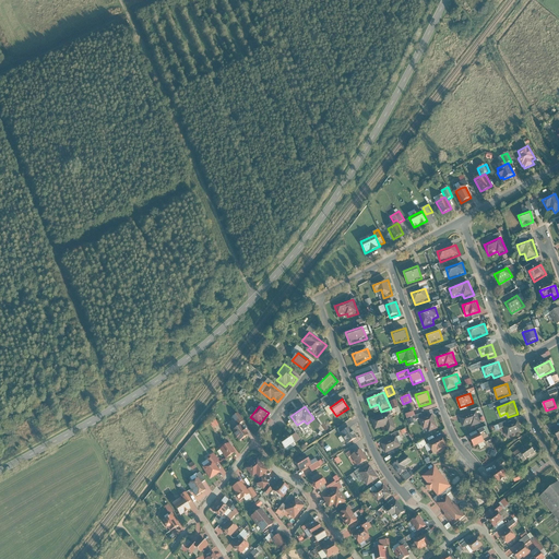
[(237,414),(233,417),(238,426),(244,423),(237,414)]
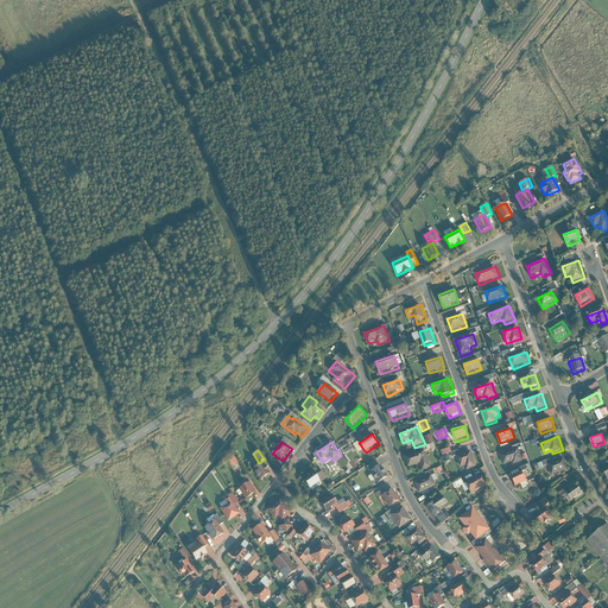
[(520,450),(501,456),(505,466),(514,462),(514,464),(524,462),(523,457),(520,450)]
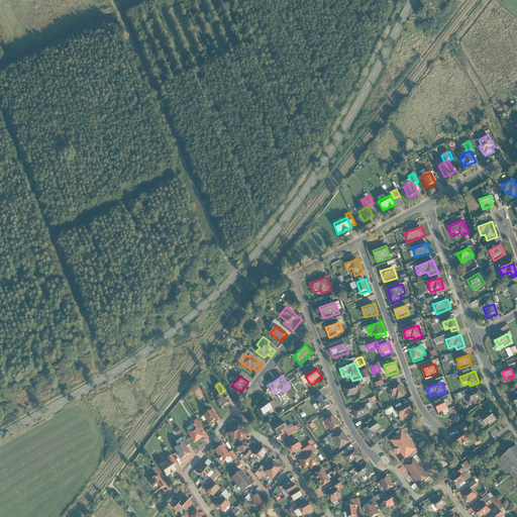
[(363,384),(345,389),(348,398),(358,395),(360,401),(368,398),(363,384)]
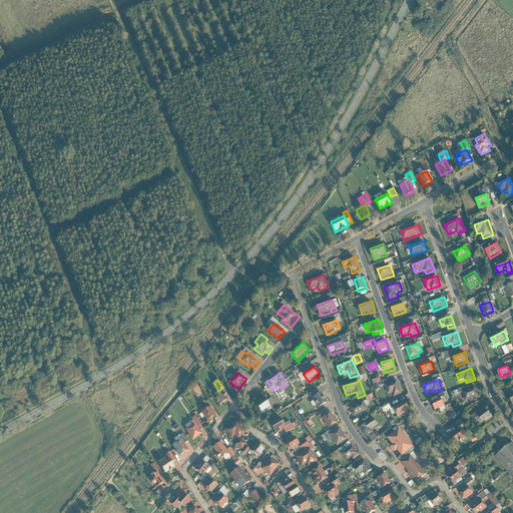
[(396,398),(403,395),(402,391),(399,381),(386,386),(389,396),(394,394),(396,398)]
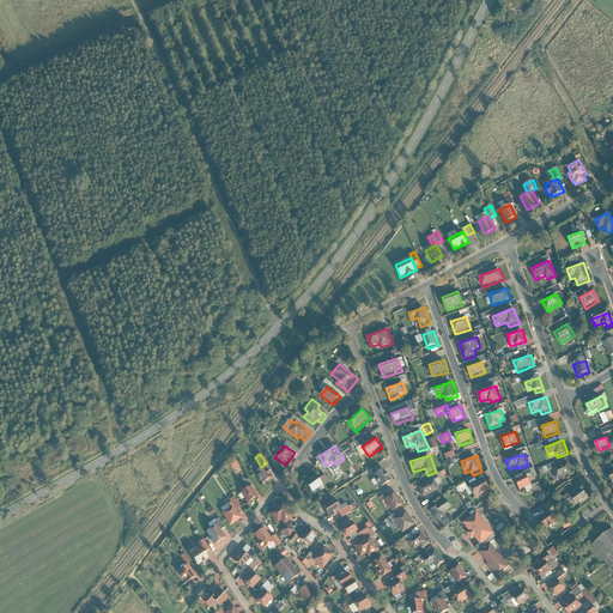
[(234,469),(240,466),(236,460),(230,463),(234,469)]
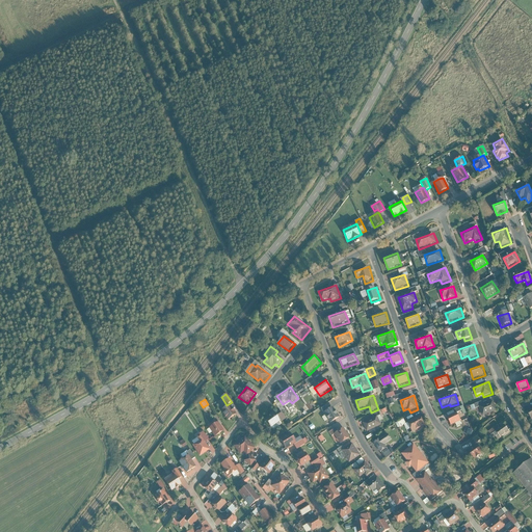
[(484,405),(480,406),(481,407),(484,416),(498,411),(495,401),(484,405)]
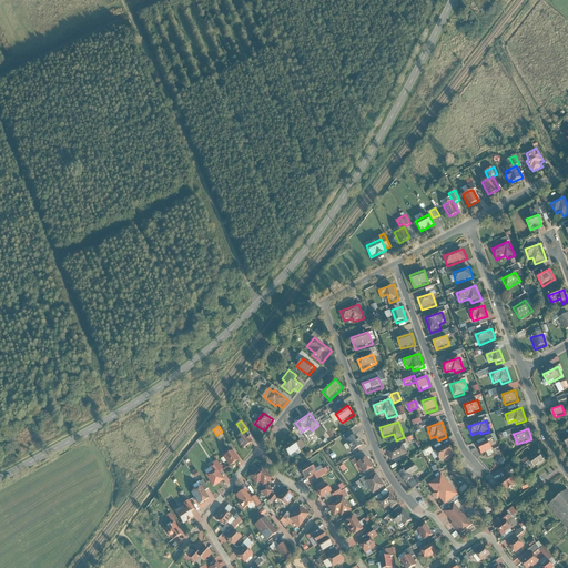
[(244,449),(254,443),(246,433),(236,439),(244,449)]
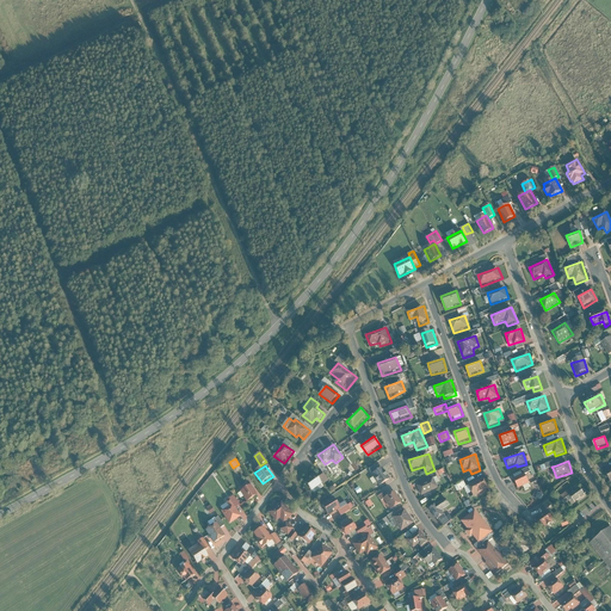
[(371,475),(378,486),(389,479),(382,468),(371,475)]
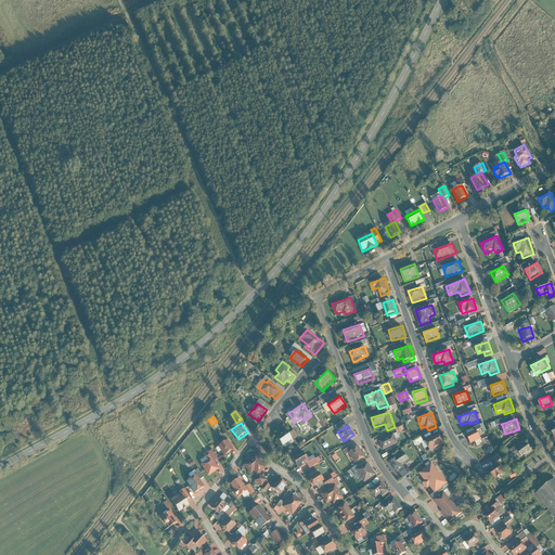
[(286,430),(276,437),(286,449),(295,443),(299,437),(295,430),(289,435),(286,430)]
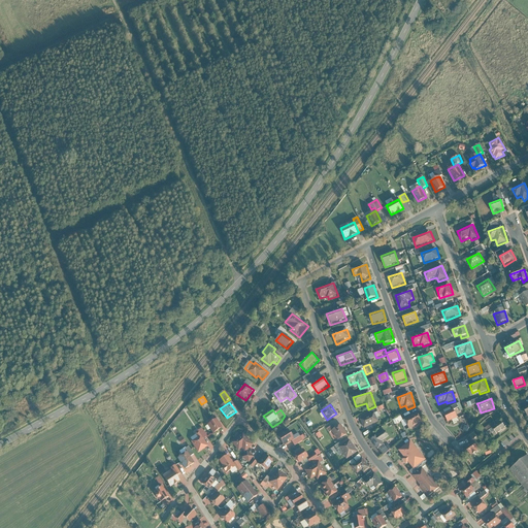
[(454,409),(444,415),(450,423),(459,418),(454,409)]
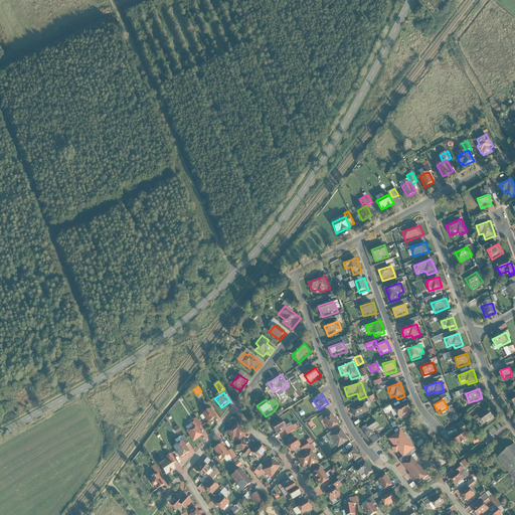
[(408,402),(395,408),(400,420),(414,413),(408,402)]
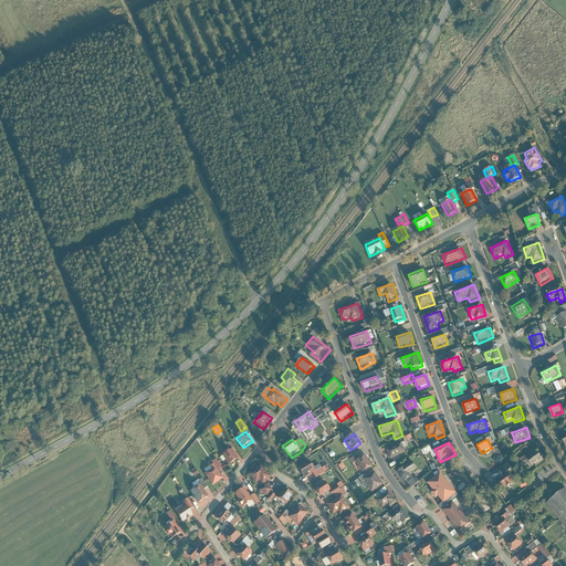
[(401,443),(386,449),(391,460),(407,452),(401,443)]
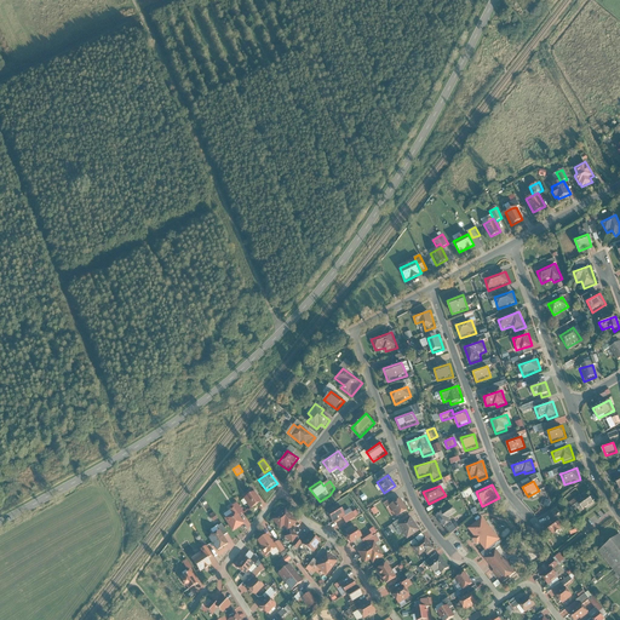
[(471,488),(461,493),(464,498),(474,494),(471,488)]
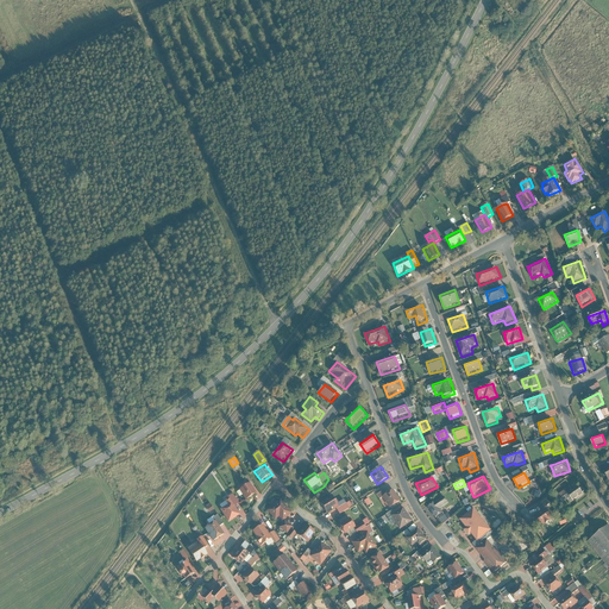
[(248,502),(258,495),(251,483),(240,490),(248,502)]
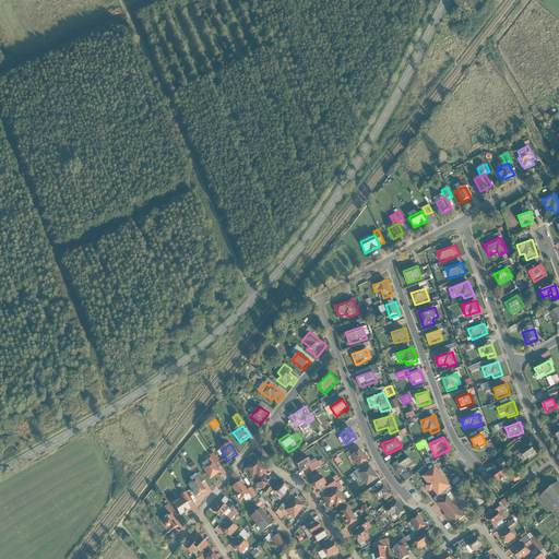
[(521,454),(526,451),(524,448),(511,456),(514,460),(521,454)]
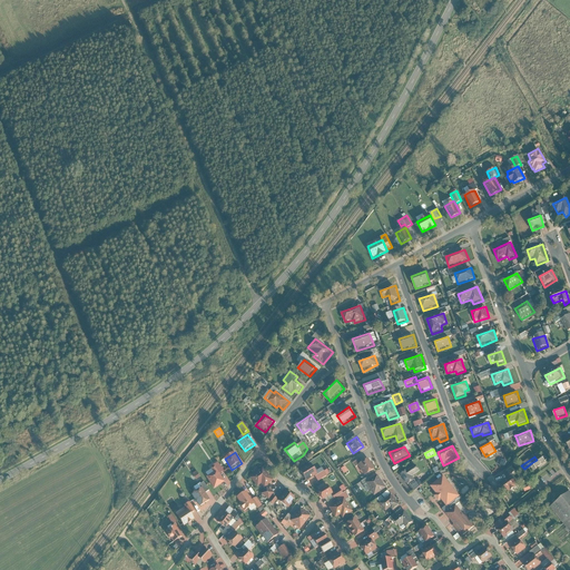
[(531,463),(536,470),(547,463),(542,457),(537,460),(531,463)]
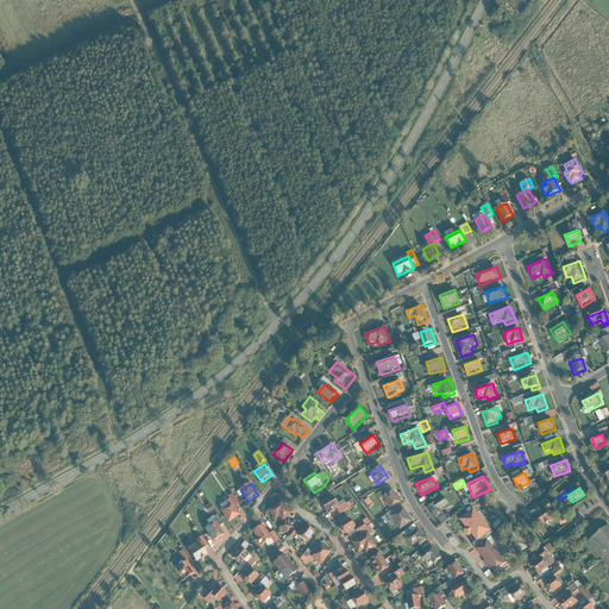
[(395,490),(384,498),(391,510),(402,501),(395,490)]
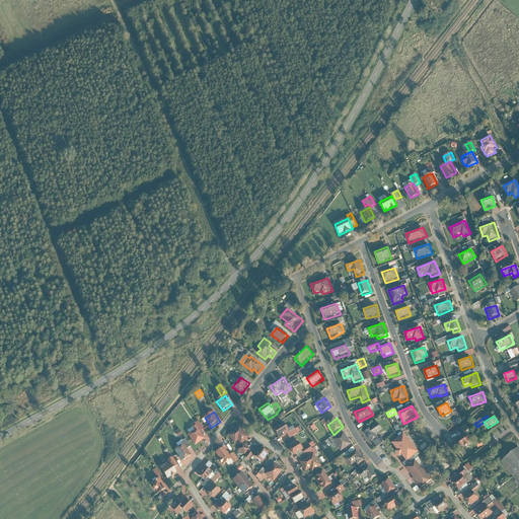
[(196,446),(206,440),(201,432),(204,429),(199,423),(194,426),(196,431),(190,436),(196,446)]
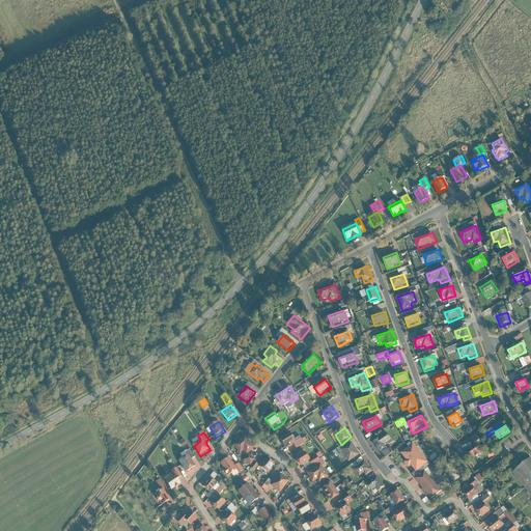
[(389,434),(373,442),(386,458),(393,455),(386,445),(392,440),(389,434)]
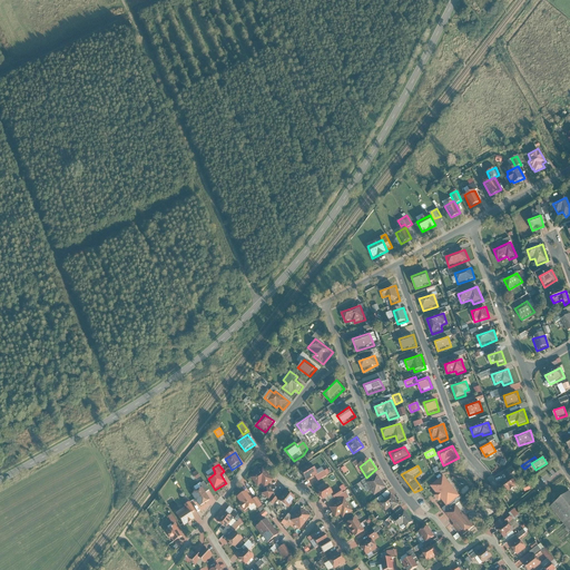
[(313,467),(303,473),(307,482),(316,478),(318,483),(331,474),(328,470),(325,471),(323,469),(317,471),(313,467)]
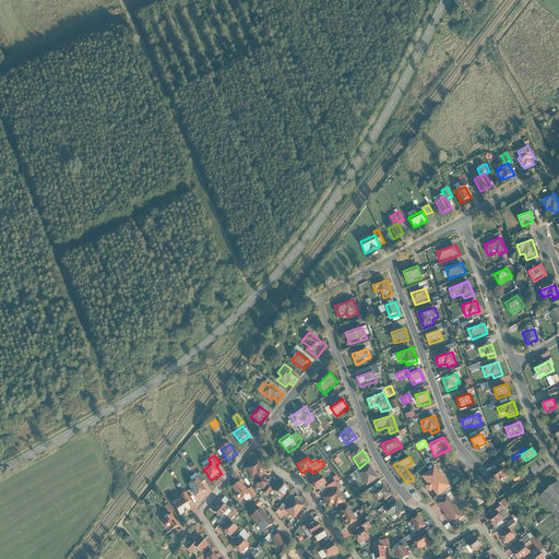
[(503,459),(496,464),(499,470),(507,463),(503,459)]
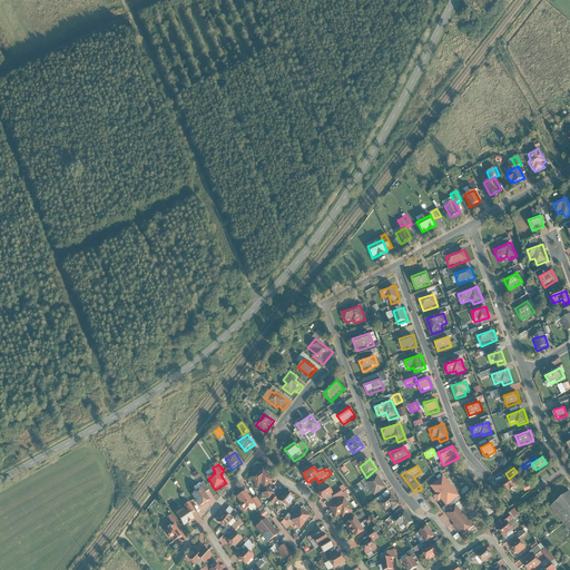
[(263,469),(252,478),(257,488),(263,485),(265,489),(275,482),(263,469)]
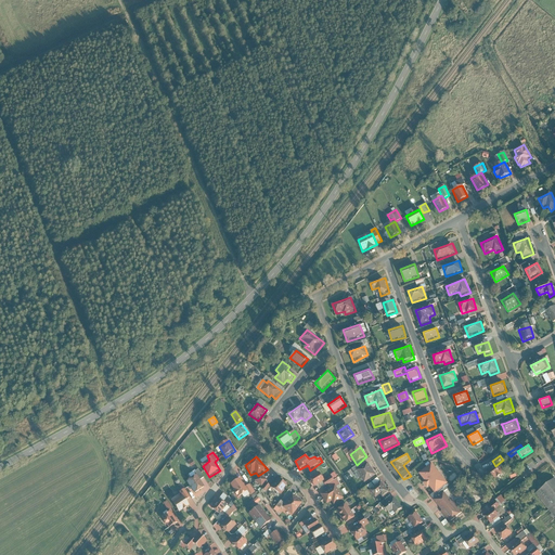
[(358,470),(365,482),(377,476),(370,463),(358,470)]
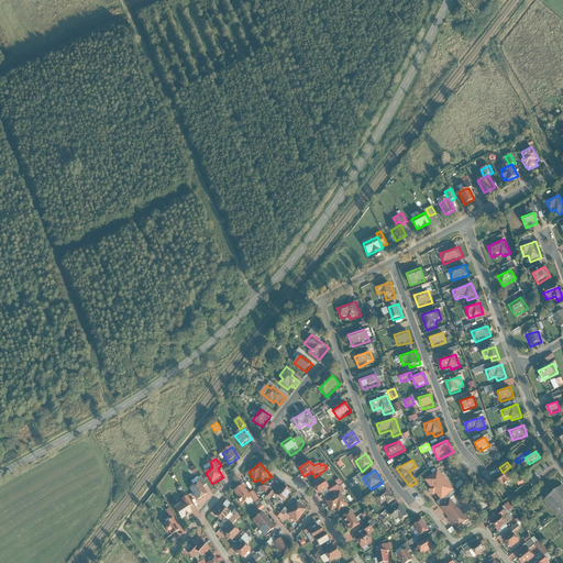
[(453,490),(438,471),(424,482),(431,489),(430,490),(433,495),(435,494),(441,500),(453,490)]
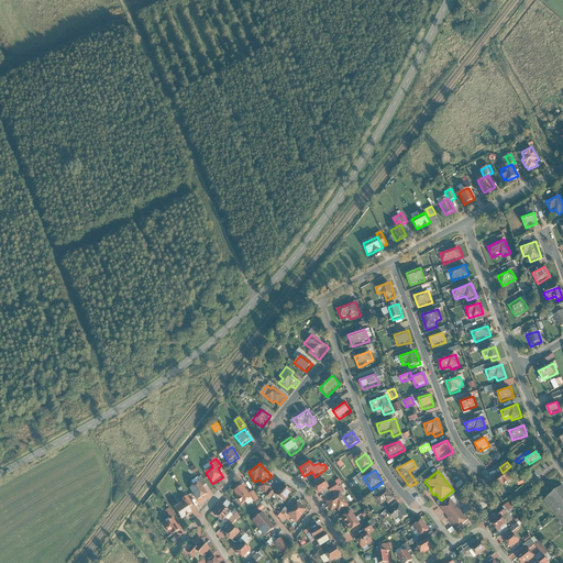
[(495,478),(501,488),(512,481),(506,471),(495,478)]
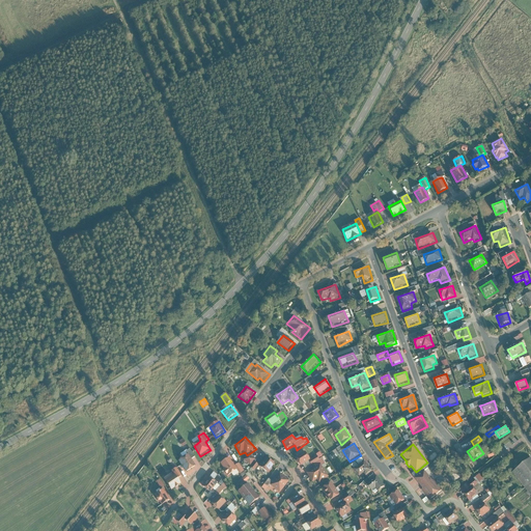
[(187,473),(197,467),(193,460),(195,457),(191,450),(187,453),(189,456),(179,462),(187,473)]
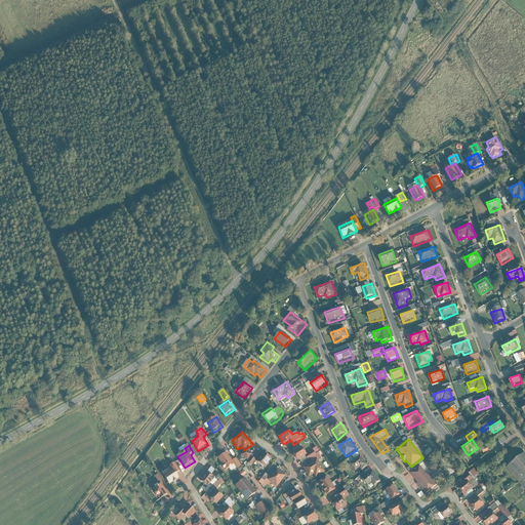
[(304,447),(293,451),(297,460),(307,457),(310,460),(317,454),(315,452),(309,454),(304,447)]
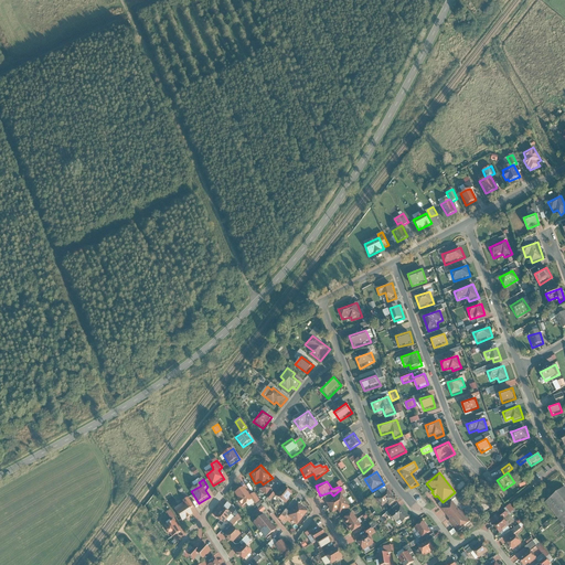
[(266,484),(260,490),(267,497),(273,490),(266,484)]
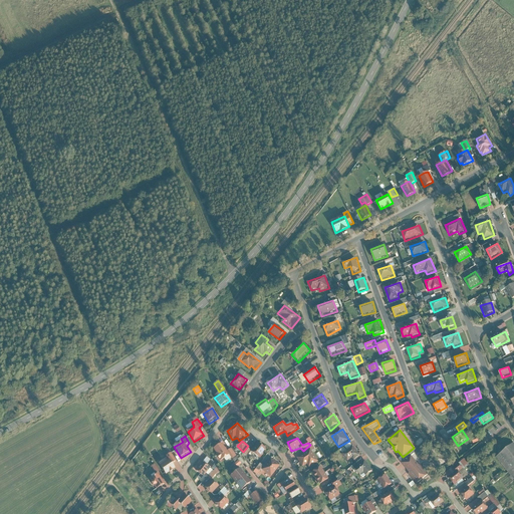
[(231,456),(223,443),(214,449),(218,454),(216,455),(221,463),(231,456)]
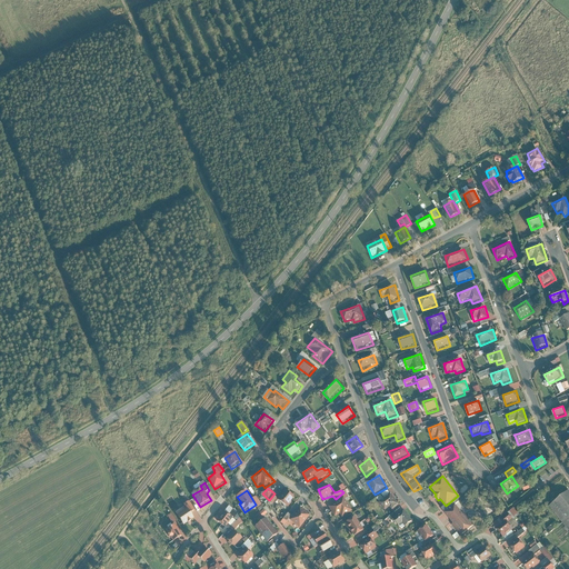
[(565,526),(568,521),(568,491),(549,508),(565,526)]
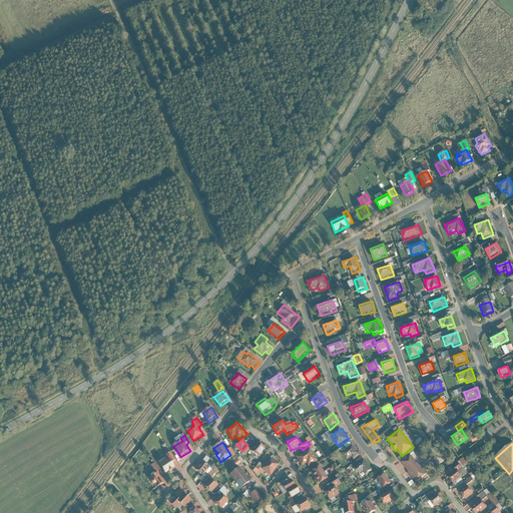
[(258,444),(252,452),(261,459),(267,449),(258,444)]
